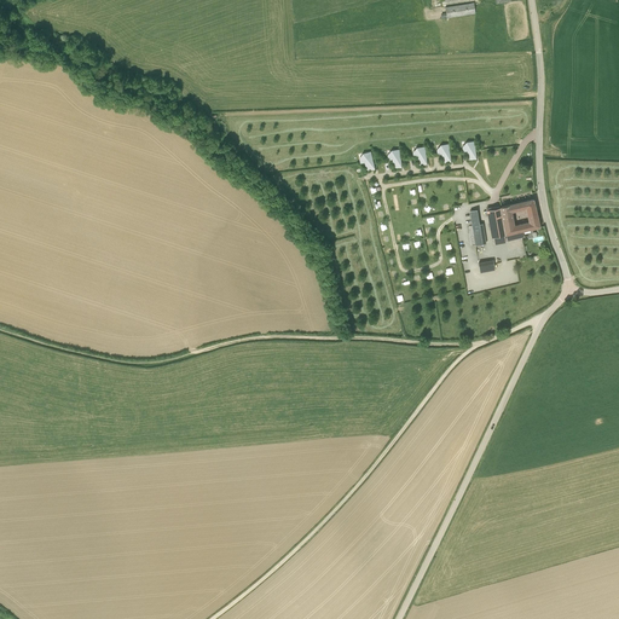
[(441,15),(441,16),(446,16),(446,18),(447,17),(447,18),(475,13),(474,3),(445,7),(446,13),(441,15)]
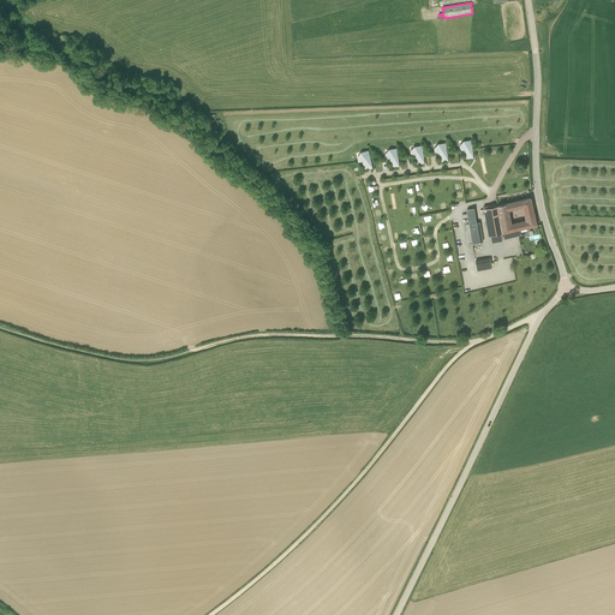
[(465,157),(473,156),(472,139),(464,139),(465,157)]
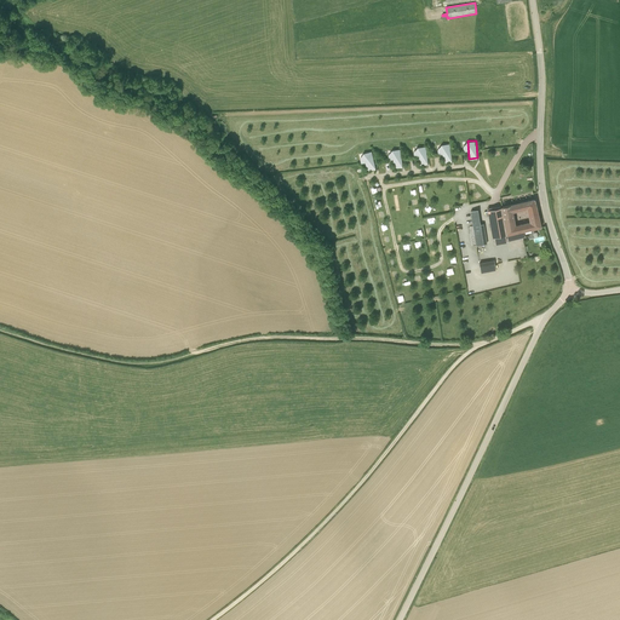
[(445,161),(453,160),(452,142),(443,143),(445,161)]
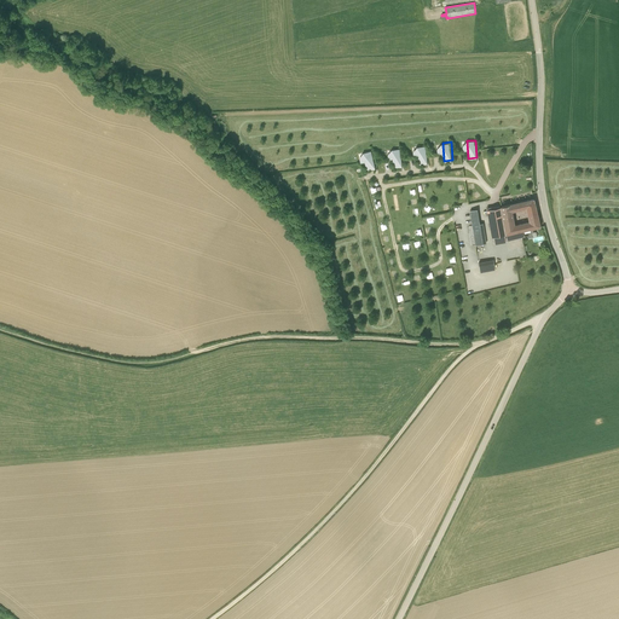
[(427,144),(418,145),(421,163),(429,162),(427,144)]
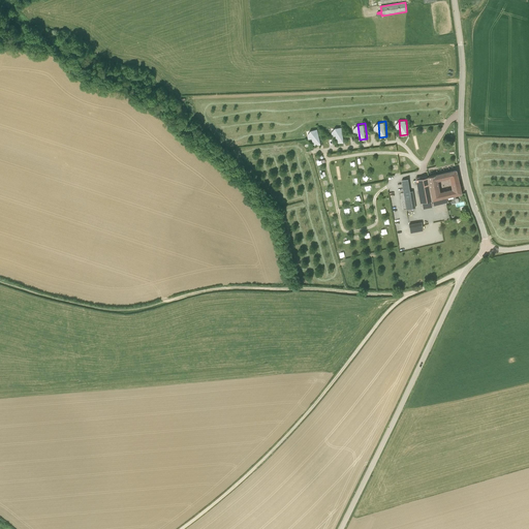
[(338,142),(345,141),(344,125),(337,126),(338,142)]
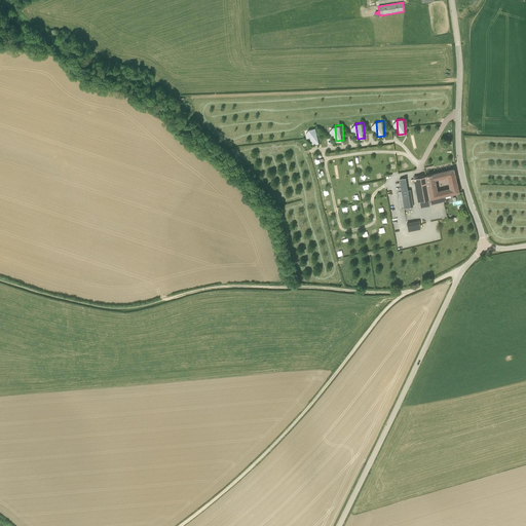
[(312,144),(320,143),(316,127),(309,129),(312,144)]
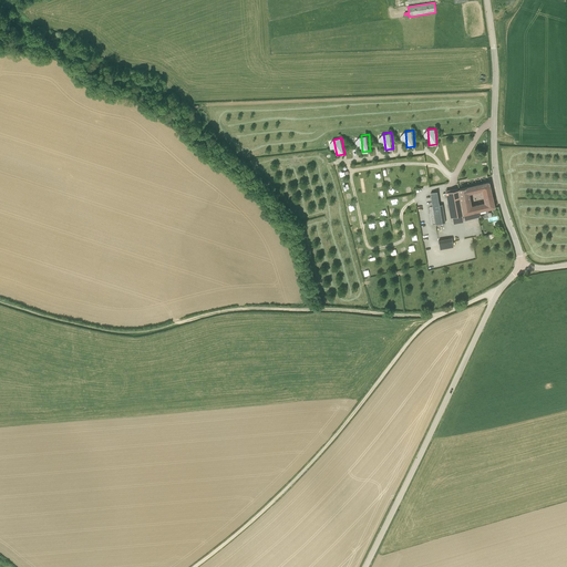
[(464,219),(478,216),(480,216),(478,212),(495,207),(488,182),(459,189),(445,193),(451,218),(456,217),(464,216),(464,219)]
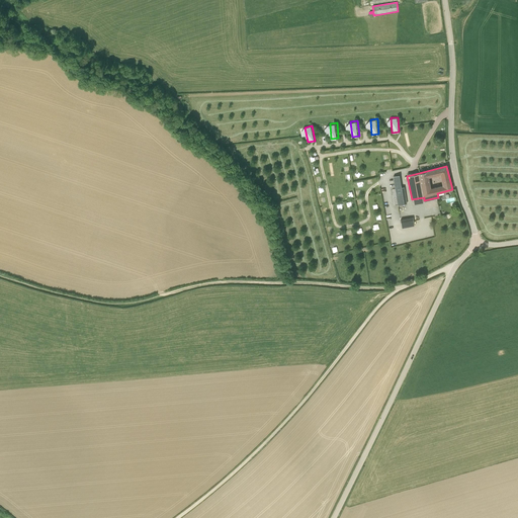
[(400,176),(394,177),(398,205),(407,204),(404,187),(402,188),(400,176)]
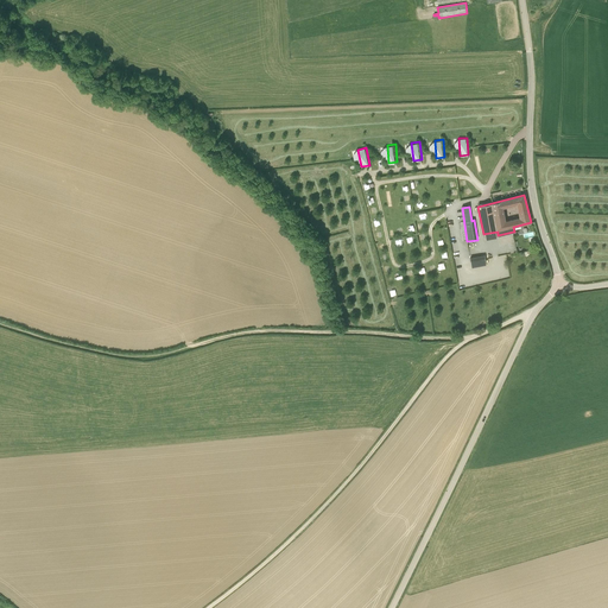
[(485,255),(470,258),(472,267),(486,265),(485,255)]
